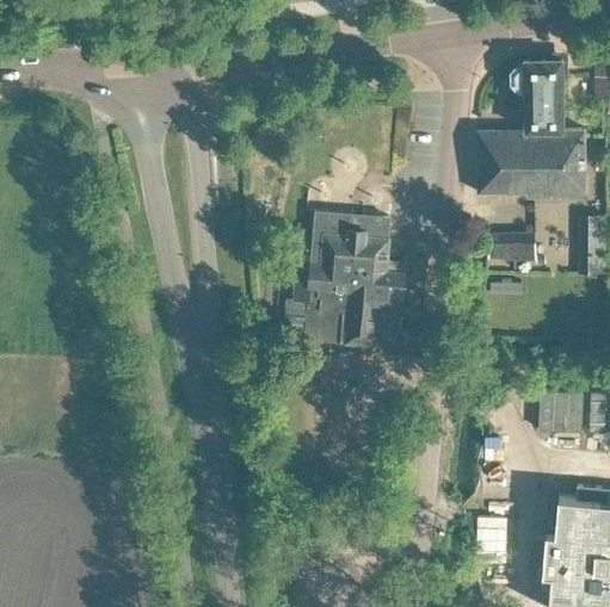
[(609,56),(609,64),(593,66),(595,99),(609,99),(609,56)]
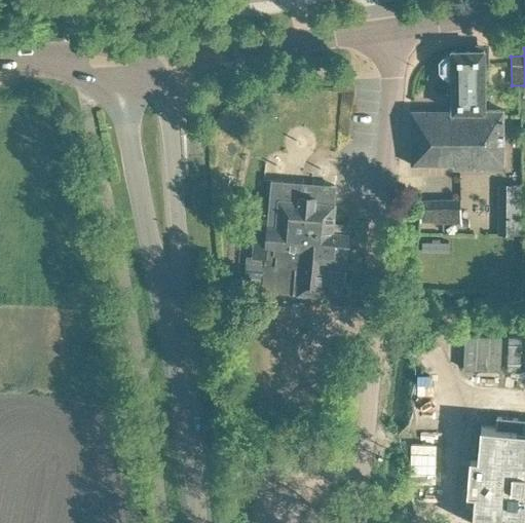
[(484,112),(483,51),(450,51),(450,55),(446,55),(439,63),(439,73),(446,79),(450,79),(451,112),(410,113),(410,167),(451,166),(451,172),(502,172),(502,112),(484,112)]
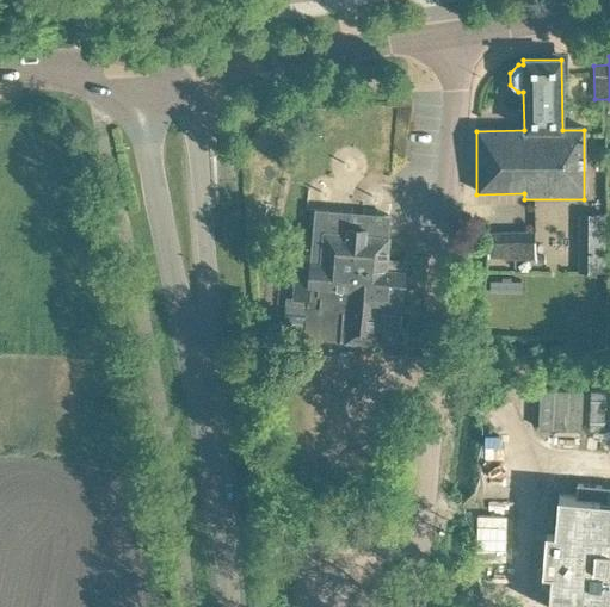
[(283,324),(282,339),(302,341),(373,347),(374,332),(376,314),(401,316),(405,264),(384,261),(386,240),(388,218),(314,211),(309,255),(308,276),(306,302),(305,309),(303,327),(283,324)]
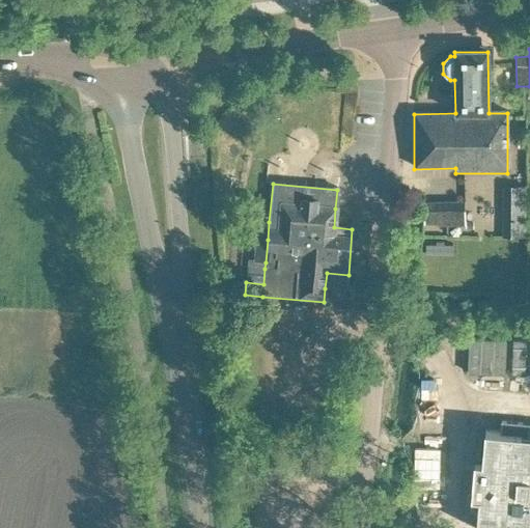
[(502,187),(502,203),(524,203),(524,187),(502,187)]
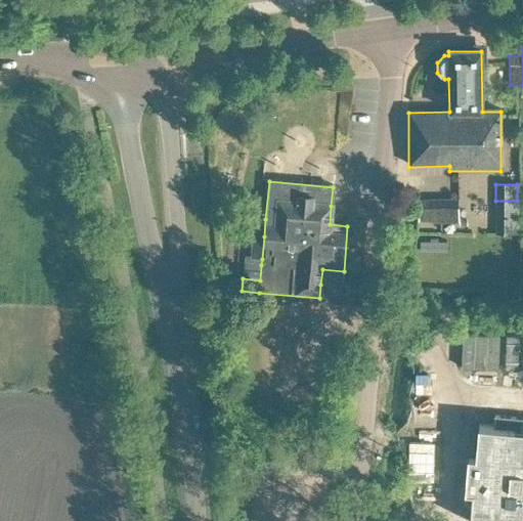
[(420,223),(462,223),(462,200),(421,199),(420,223)]
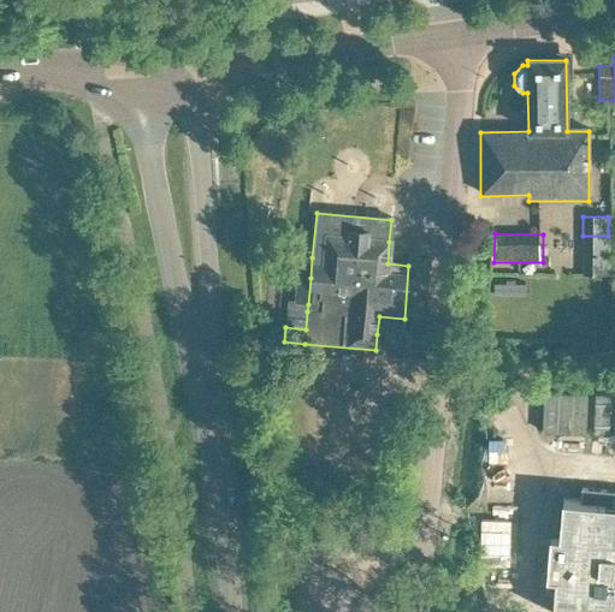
[(525,297),(525,285),(492,285),(492,297),(525,297)]
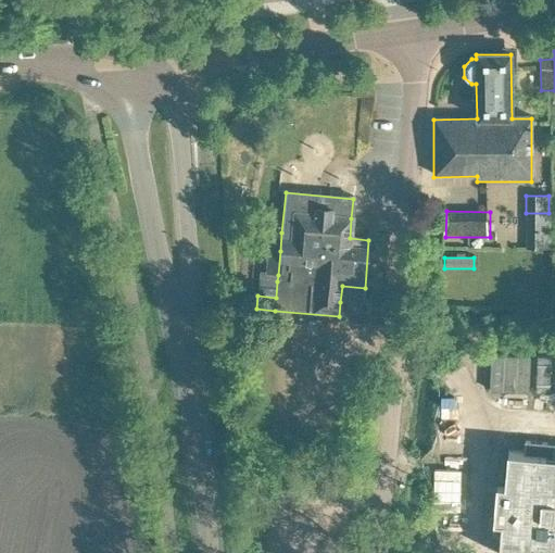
[(455,351),(470,352),(471,344),(456,343),(455,351)]
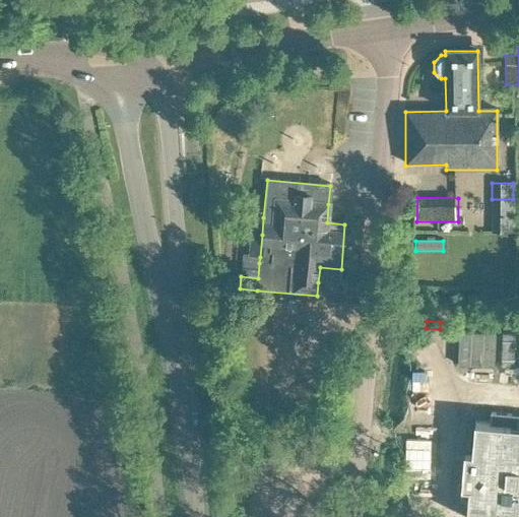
[(518,516),(518,416),(490,414),(489,425),(474,424),(471,455),(464,454),(461,489),(468,490),(465,516),(518,516)]
